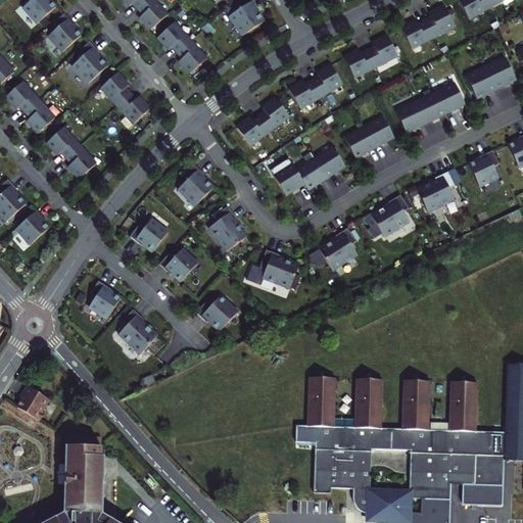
[(32,0),(24,7),(38,24),(56,7),(50,0),(32,0)]
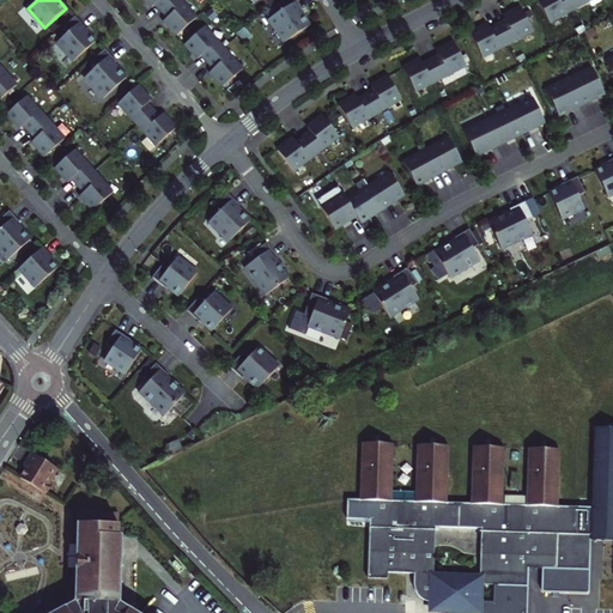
[(156,5),(162,11),(173,0),(144,0),(151,8),(156,5)]
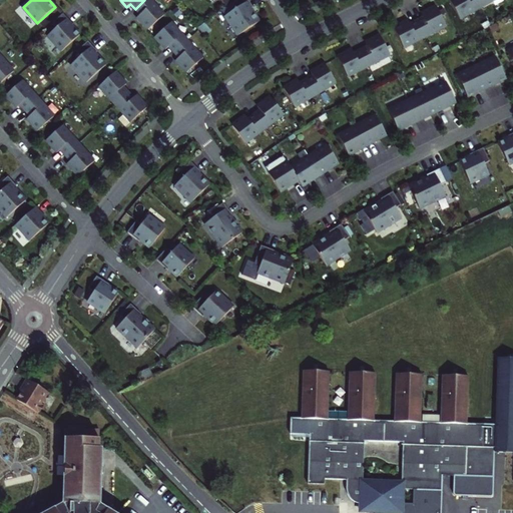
[(149,0),(144,0),(135,9),(140,15),(136,18),(147,30),(163,16),(149,0)]
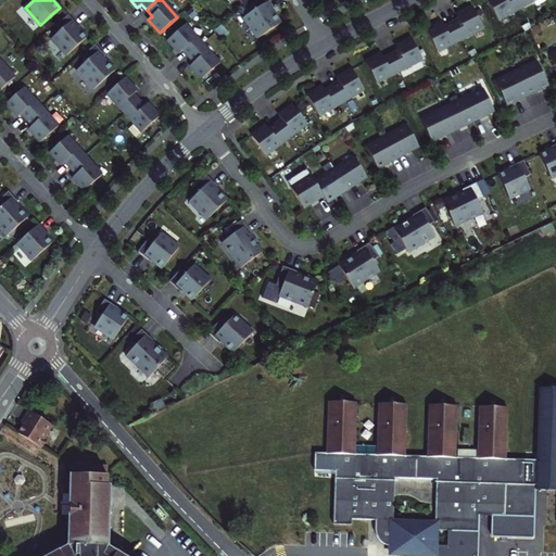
[(268,0),(257,0),(249,5),(253,12),(241,19),(255,40),(280,24),(272,10),(274,9),(268,0)]
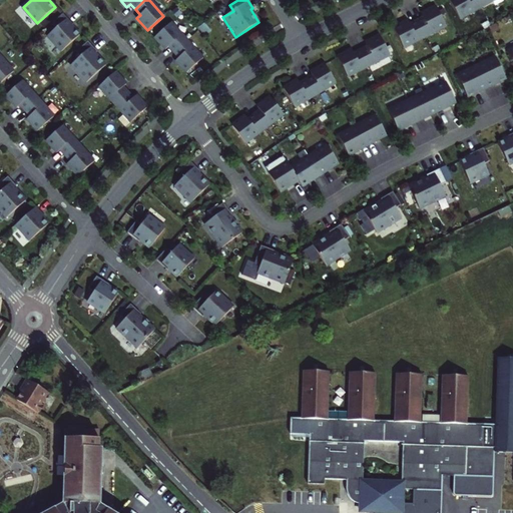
[(481,7),(476,0),(449,0),(460,19),(481,7)]
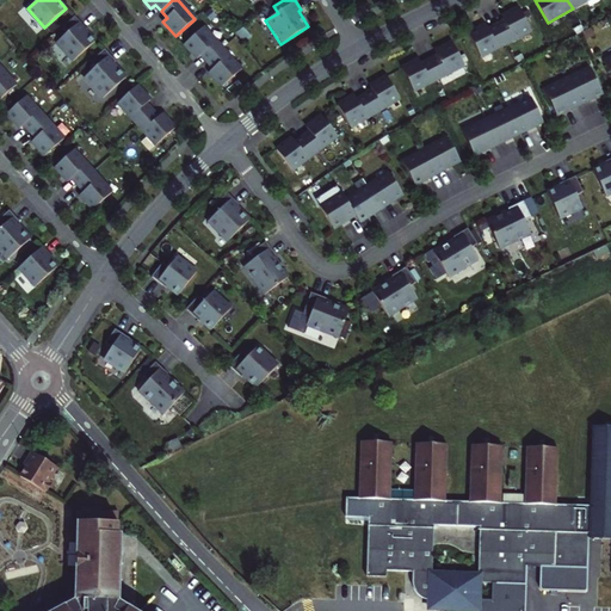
[(505,22),(497,26),(506,44),(531,31),(519,8),(501,17),(505,22)]
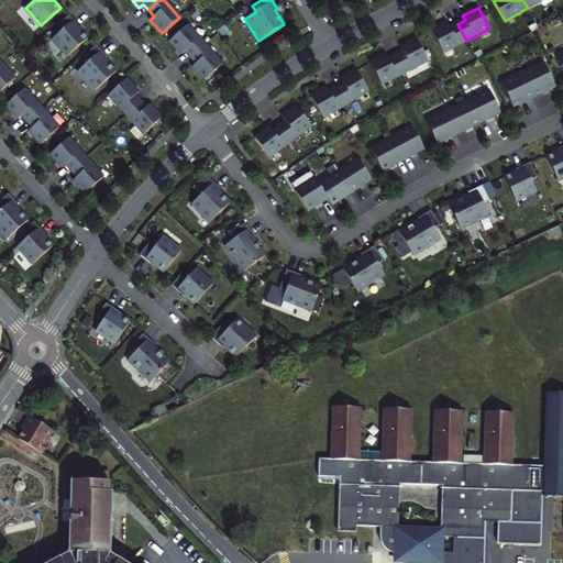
[(69,14),(57,25),(62,31),(53,39),(68,56),(88,37),(79,28),(80,26),(69,14)]
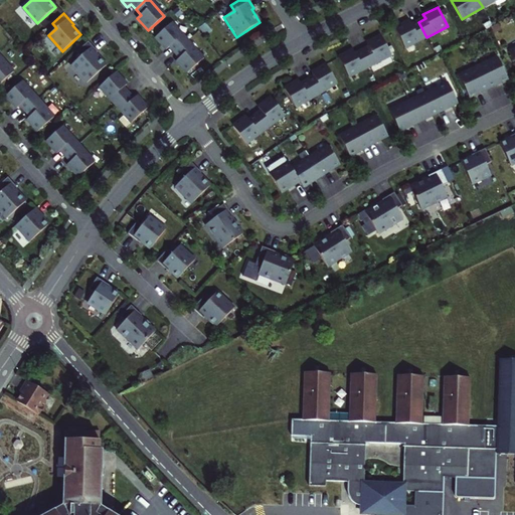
[(426,37),(418,22),(411,25),(409,21),(395,29),(404,48),(426,37)]
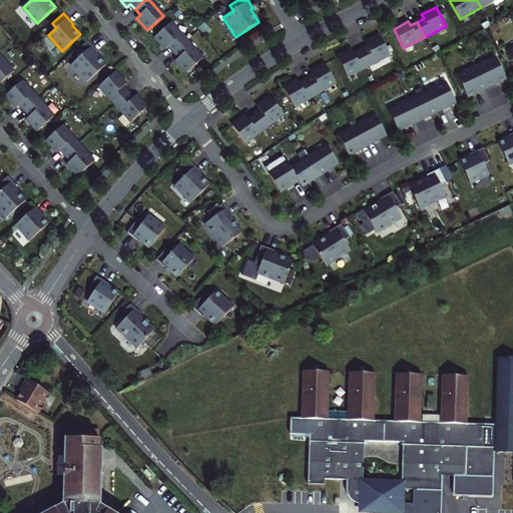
[(168,47),(173,52),(186,41),(170,23),(154,38),(165,50),(168,47)]
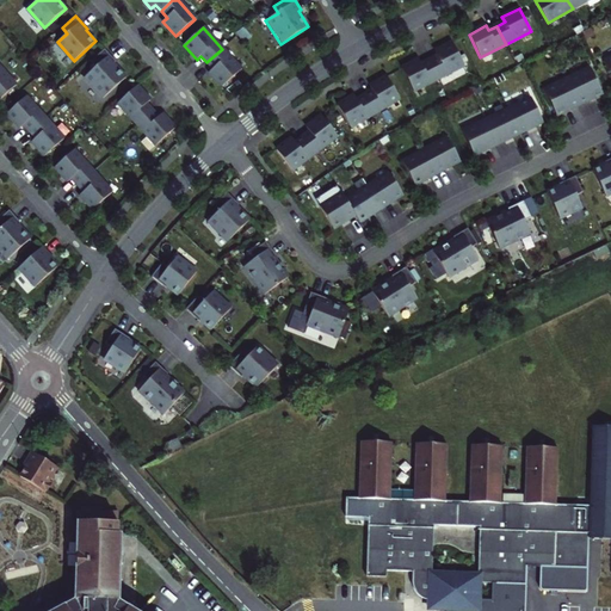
[(437,56),(430,60),(439,78),(464,66),(452,43),(434,51),(437,56)]
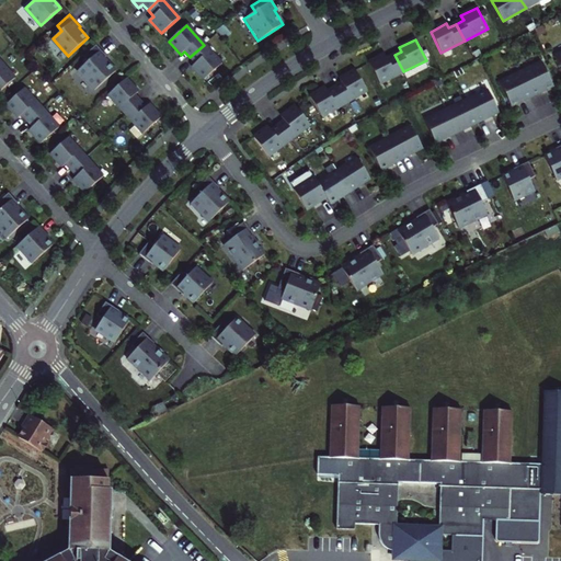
[(95,45),(81,58),(86,64),(76,72),(92,92),(116,71),(104,59),(106,57),(95,45)]
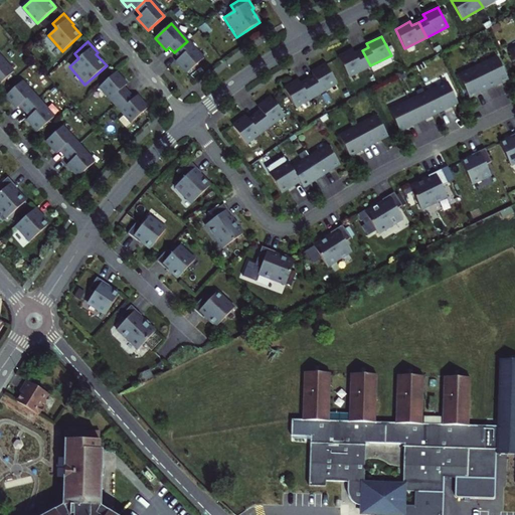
[(187,41),(174,52),(179,58),(176,61),(187,73),(203,59),(187,41)]
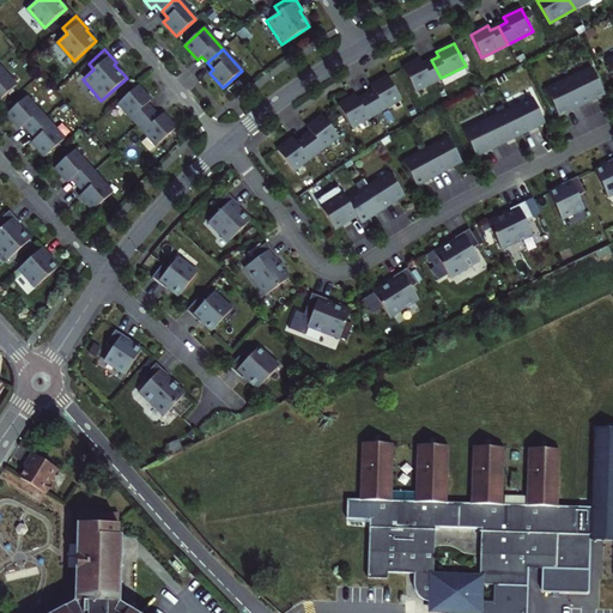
[(441,78),(431,60),(423,65),(420,60),(404,68),(414,91),(441,78)]
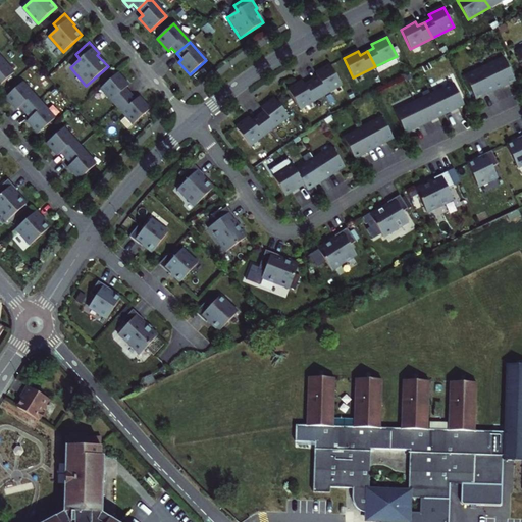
[(0,58),(0,85),(13,73),(0,58)]
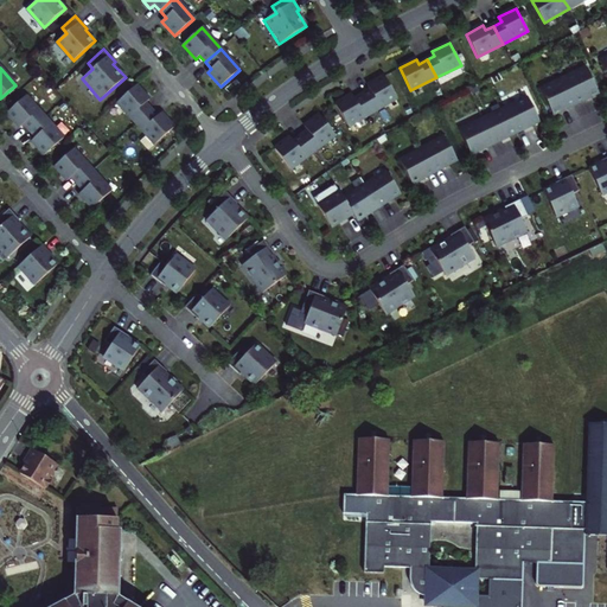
[(586,68),(563,78),(575,103),(599,93),(586,68)]
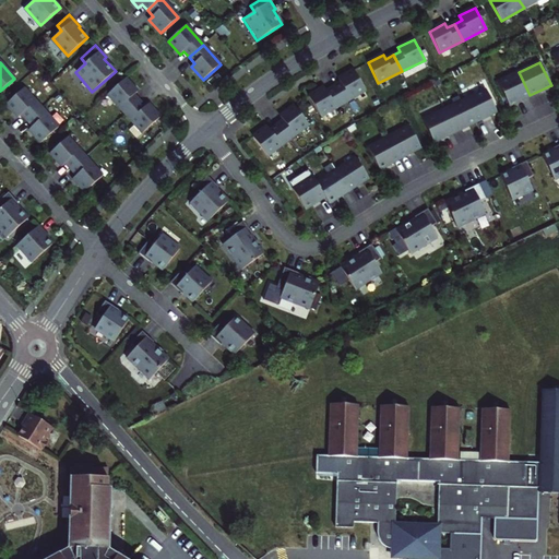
[(341,83),(333,87),(343,103),(365,90),(353,70),(339,79),(341,83)]
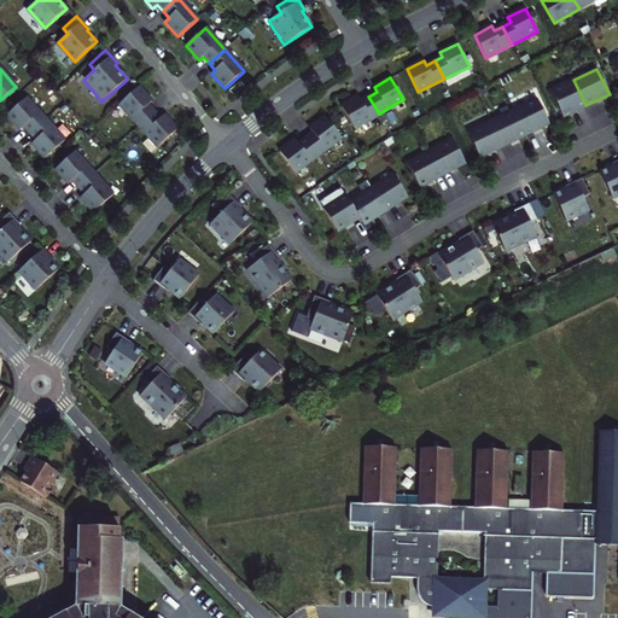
[(573,80),(551,92),(563,117),(586,105),(573,80)]
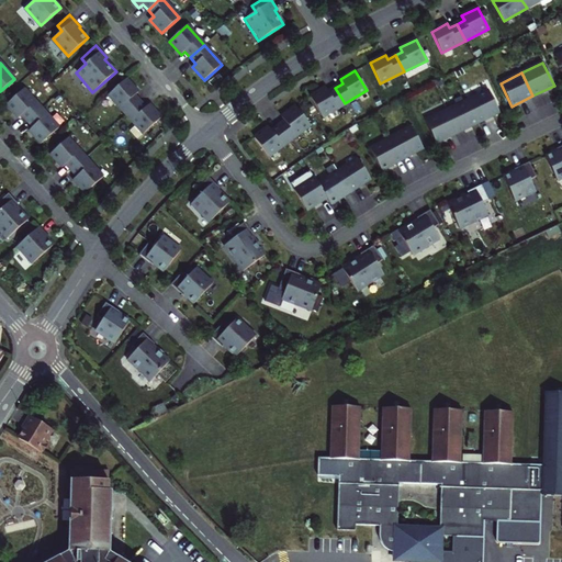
[(126,114),(141,102),(135,96),(138,92),(126,79),(109,94),(126,114)]
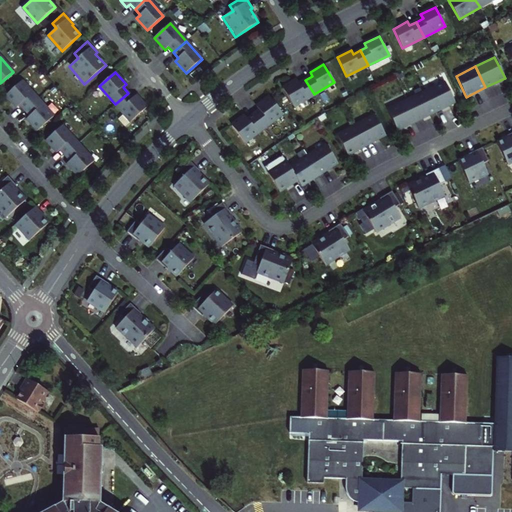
[(314,94),(305,80),(299,83),(297,79),(282,87),(293,106),(314,94)]
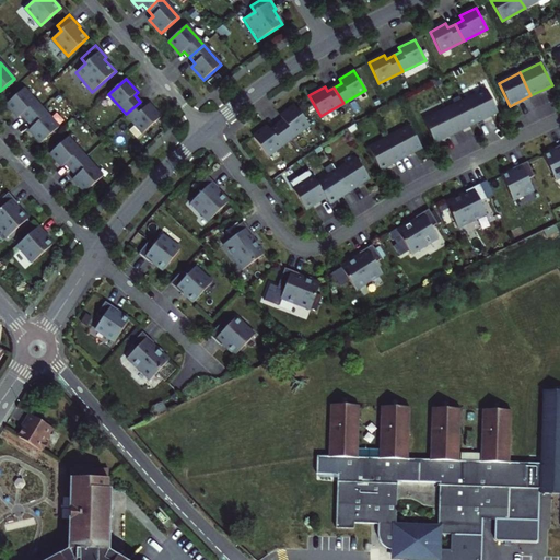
[(22,115),(27,120),(41,108),(24,89),(7,104),(19,118),(22,115)]
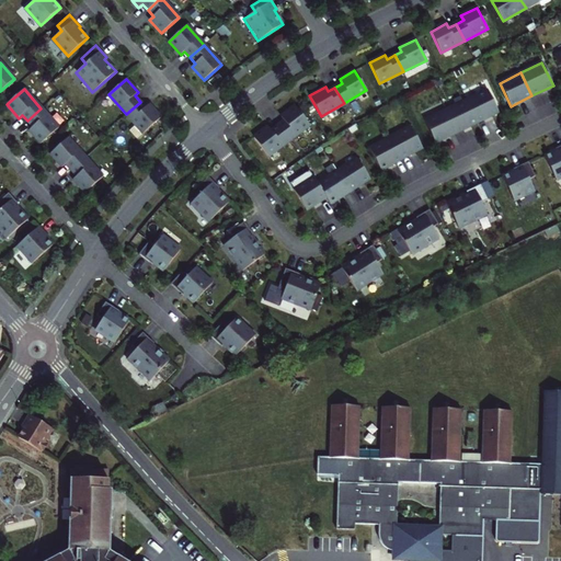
[(488,90),(467,101),(477,123),(499,112),(488,90)]
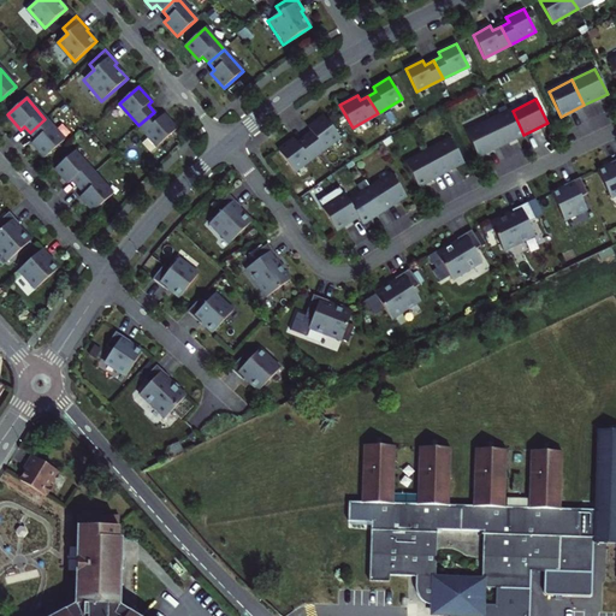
[(513,111),(490,122),(501,146),(523,135),(513,111)]
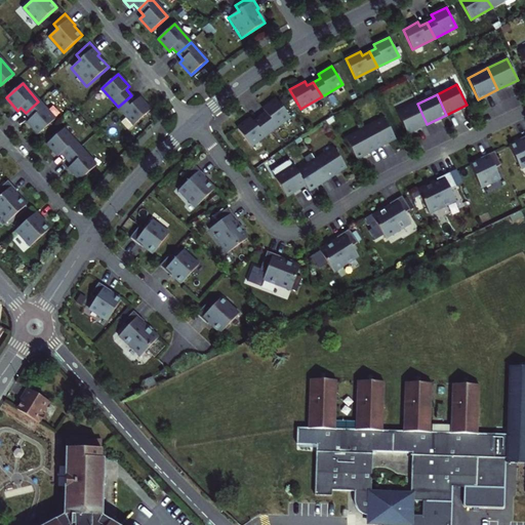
[(136,101),(131,95),(118,107),(134,125),(151,110),(139,97),(136,101)]
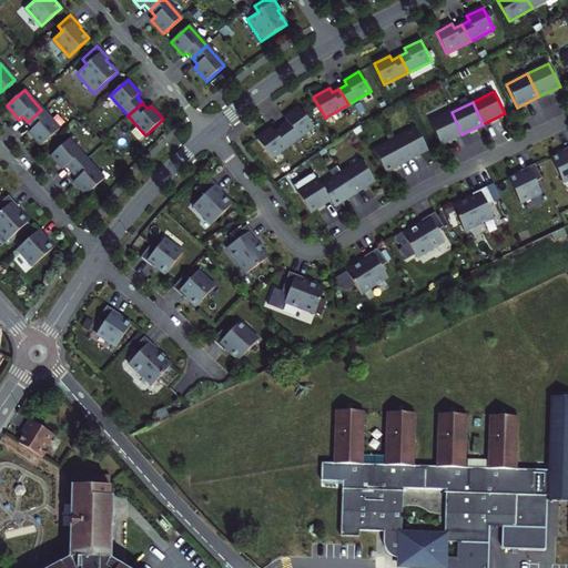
[(287,122),(281,128),(292,142),(313,127),(300,108),(285,118),(287,122)]
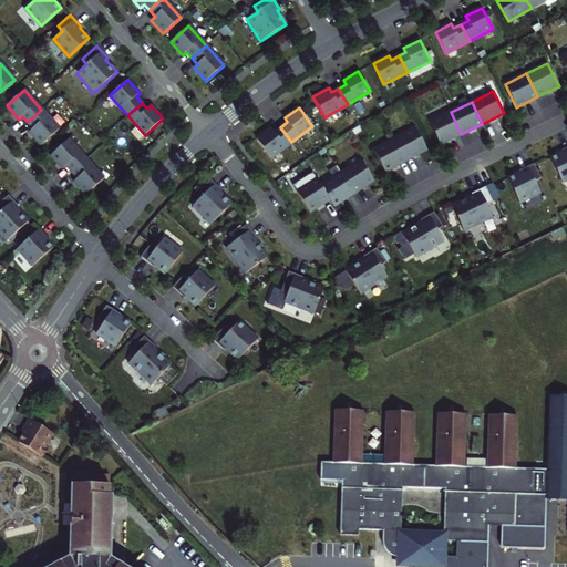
[(41,110),(28,122),(33,129),(29,132),(41,145),(59,130),(41,110)]
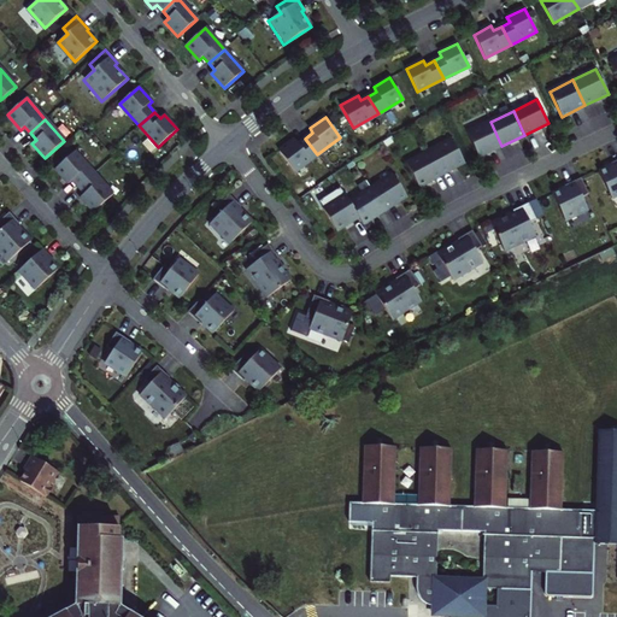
[(468,133),(479,157),(501,146),(491,122),(468,133)]
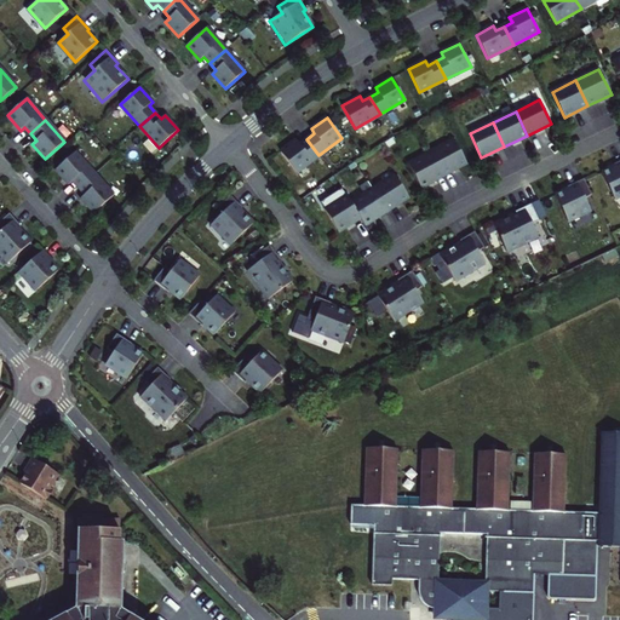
[(319,155),(306,139),(299,144),(297,141),(281,151),(297,173),(319,155)]
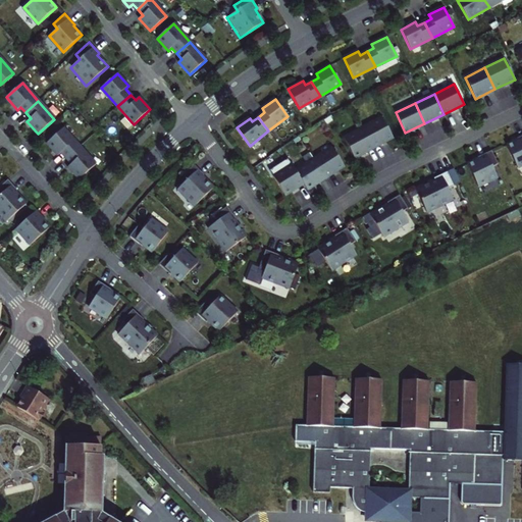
[(382,118),(363,128),(374,148),(393,138),(382,118)]
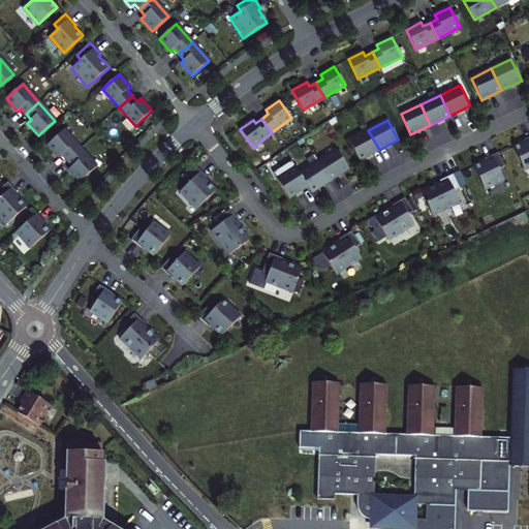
[(62,154),(67,160),(81,149),(64,130),(48,145),(59,158),(62,154)]
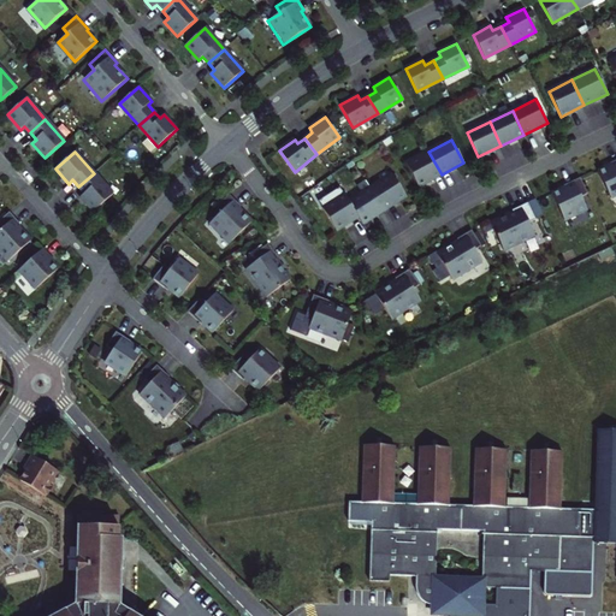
[(428,152),(406,164),(419,187),(442,175),(428,152)]
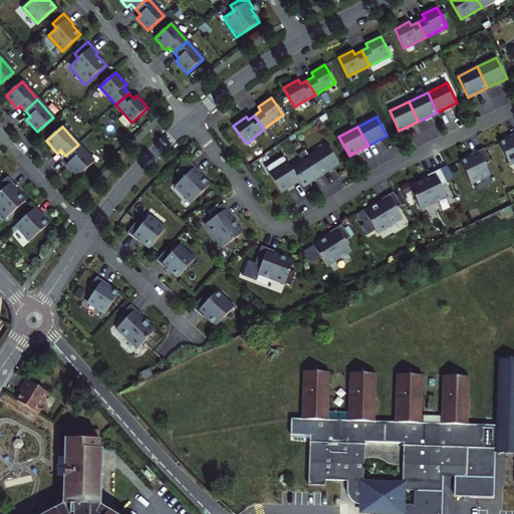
[(513,163),(513,133),(509,137),(509,139),(498,144),(509,166),(513,163)]
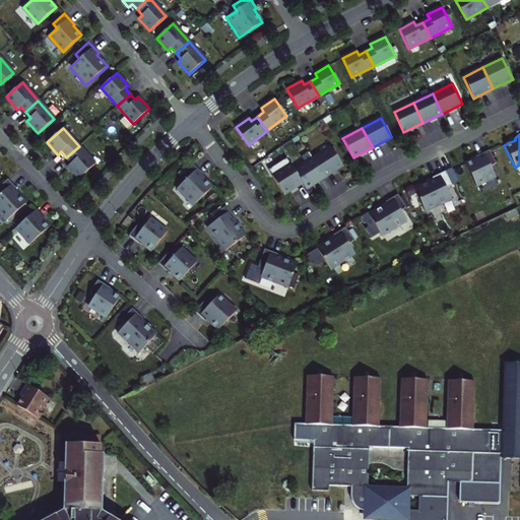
[(79,146),(66,157),(71,164),(68,167),(78,179),(95,164),(79,146)]
